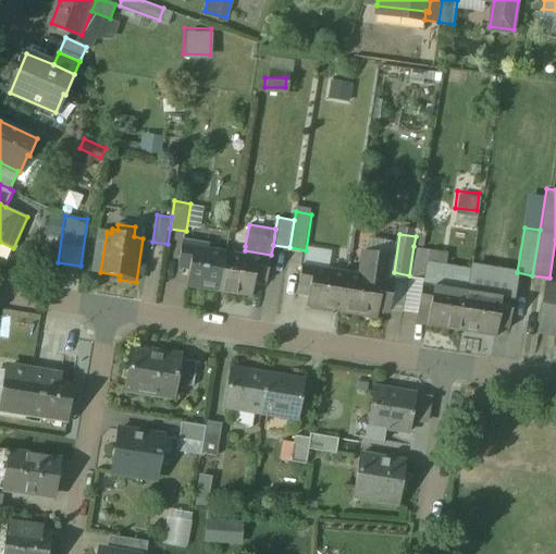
[(209,245),(183,241),(178,267),(190,269),(187,285),(220,291),(226,253),(209,249),(209,245)]
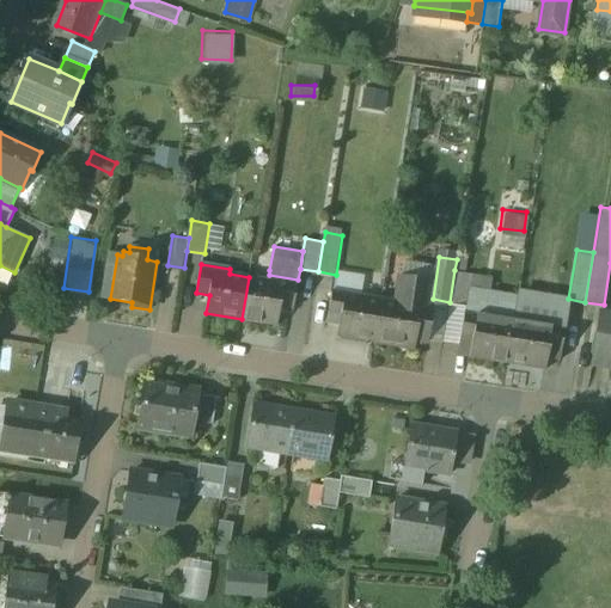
[(250,268),(231,264),(230,269),(230,274),(249,277),(250,268)]
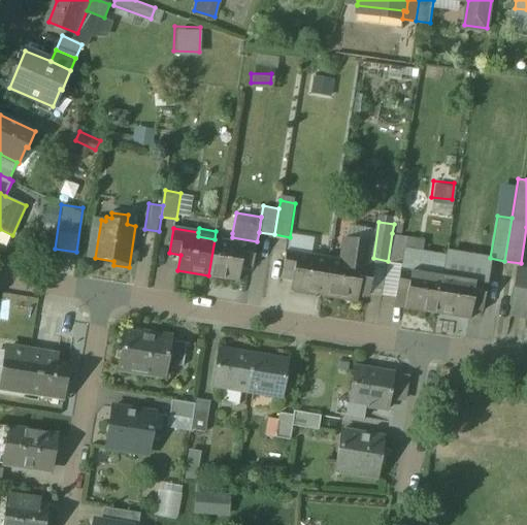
[(232,233),(216,231),(215,239),(231,241),(232,237),(232,233)]
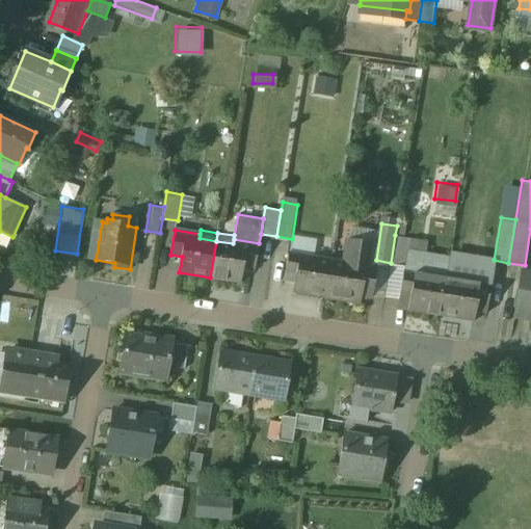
[(427,240),(395,235),(391,263),(391,264),(404,266),(407,248),(425,250),(427,240)]
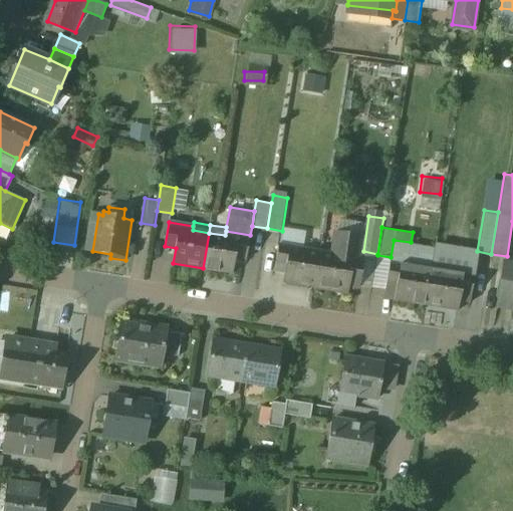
[(226,231),(225,235),(209,233),(203,268),(233,273),(235,258),(246,259),(250,235),(226,231)]
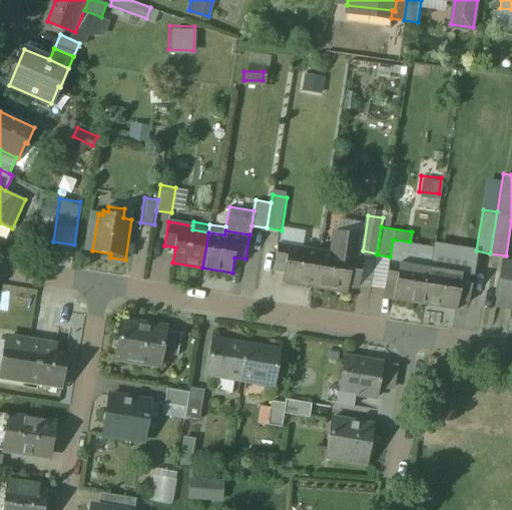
[(361,235),(335,231),(332,251),(320,249),(320,250),(315,286),(315,287),(346,292),(347,285),(358,287),(362,257),(357,256),(361,235)]
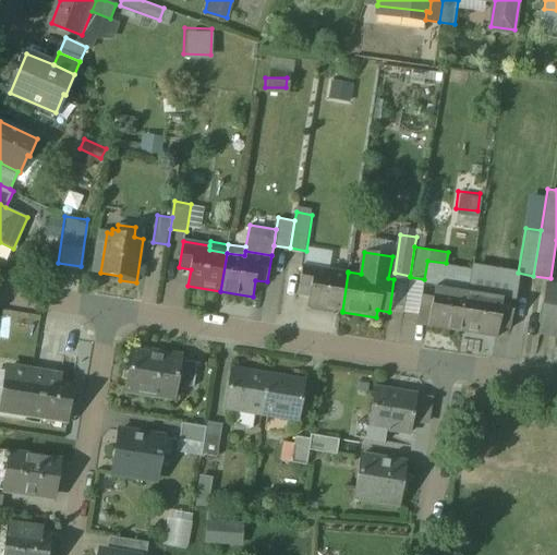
[(446,263),(427,261),(424,279),(423,285),(468,292),(471,267),(446,263)]
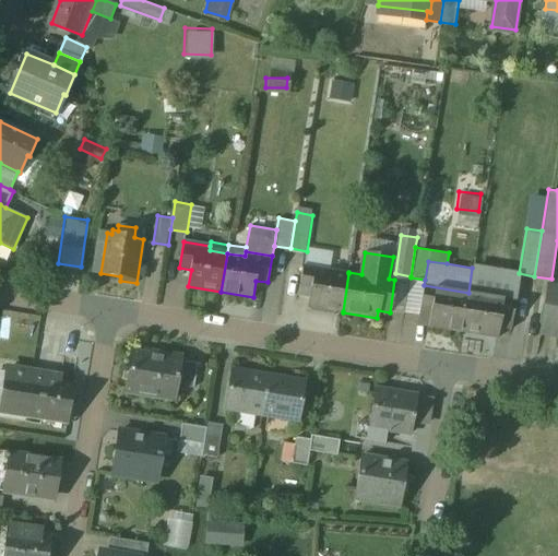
[(348,273),(304,265),(299,290),(310,292),(308,306),(343,311),(348,273)]
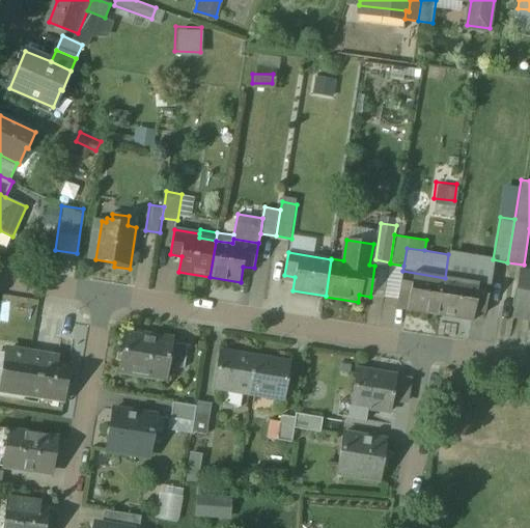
[(529,270),(520,269),(513,308),(529,310),(529,270)]
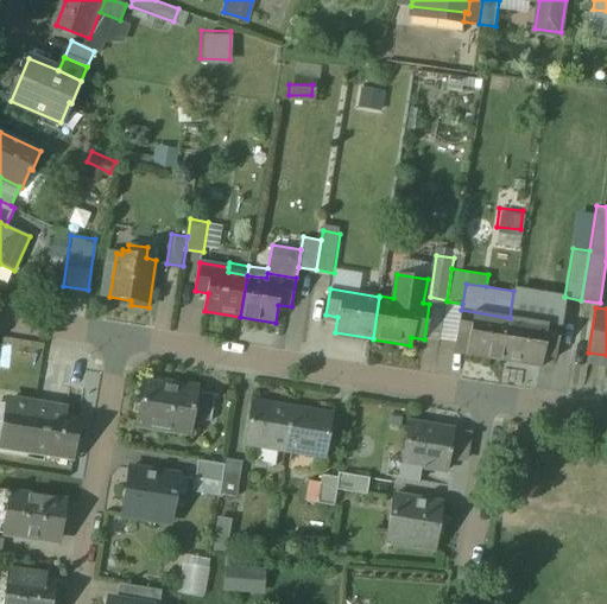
[(510,318),(461,310),(457,336),(469,338),(467,355),(505,361),(512,318),(510,318)]
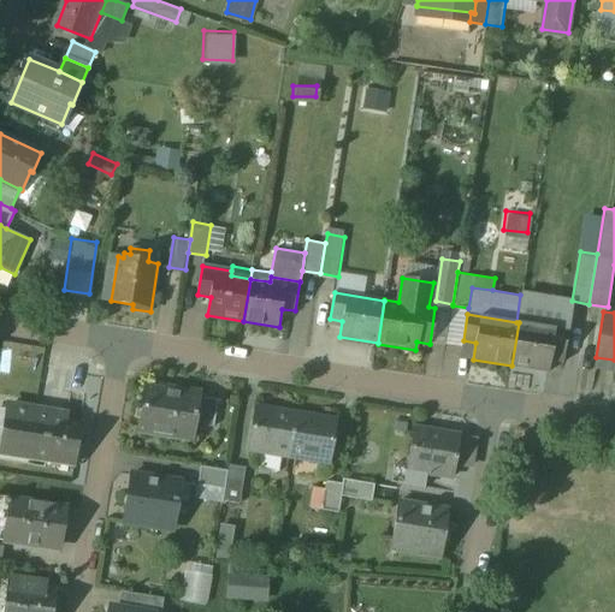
[(567,331),(519,322),(512,366),(548,372),(551,355),(563,356),(567,331)]
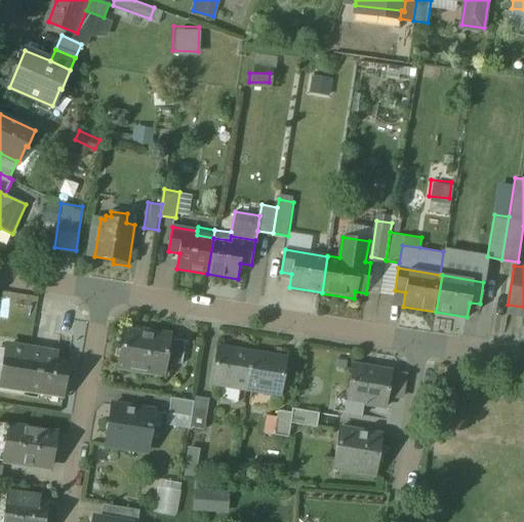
[(154,333),(126,329),(120,366),(165,373),(172,334),(154,331),(154,333)]
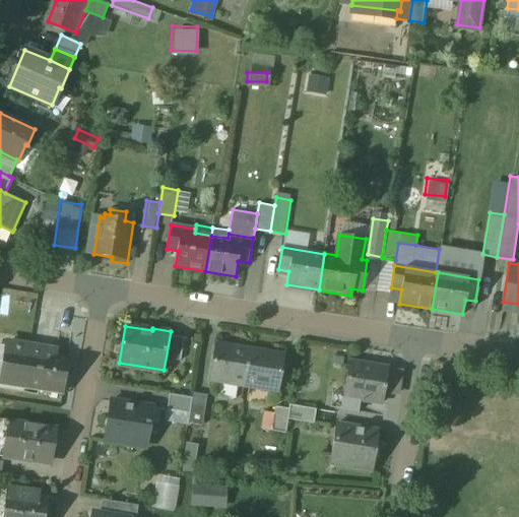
[(251,347),(218,341),(212,378),(245,383),(251,347)]
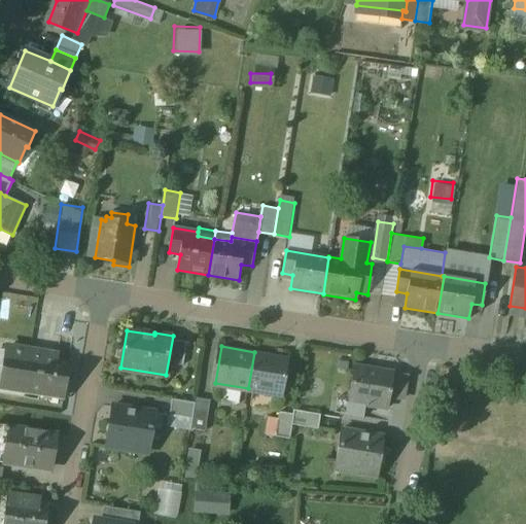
[(59,354),(9,347),(3,388),(64,397),(70,362),(58,360),(59,354)]
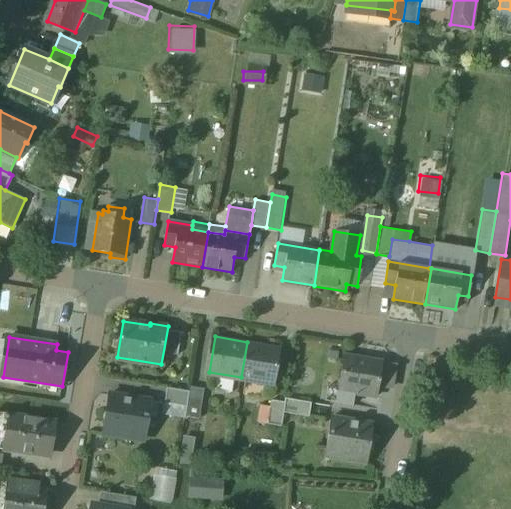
[(282,347),(247,342),(241,377),(276,383),(282,347)]
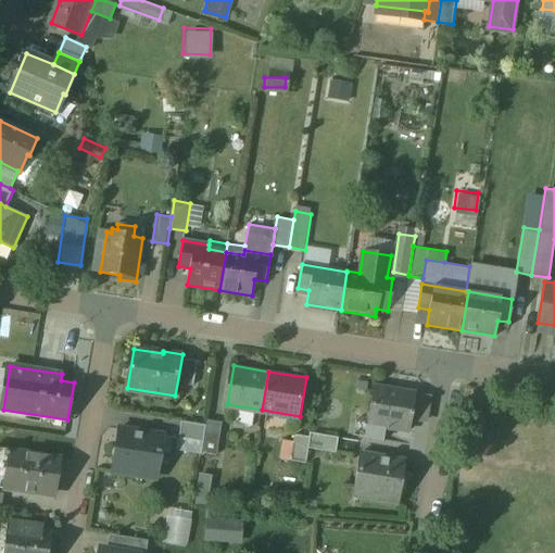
[(418,391),(377,385),(371,422),(408,427),(412,412),(415,412),(418,391)]
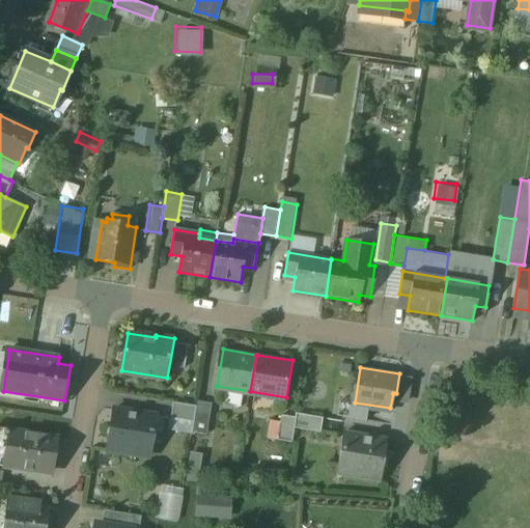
[(197,405),(174,400),(171,415),(195,419),(197,405)]
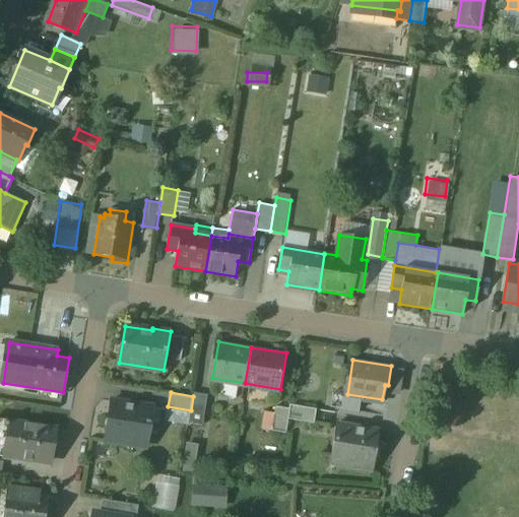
[(208,394),(194,392),(191,410),(189,422),(203,424),(208,394)]
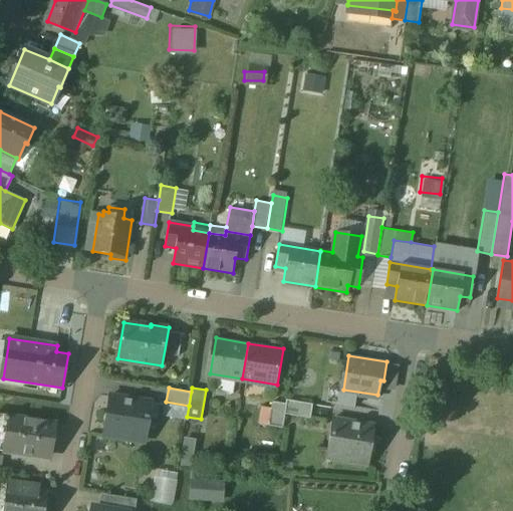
[(154,402),(110,395),(104,435),(147,442),(154,402)]
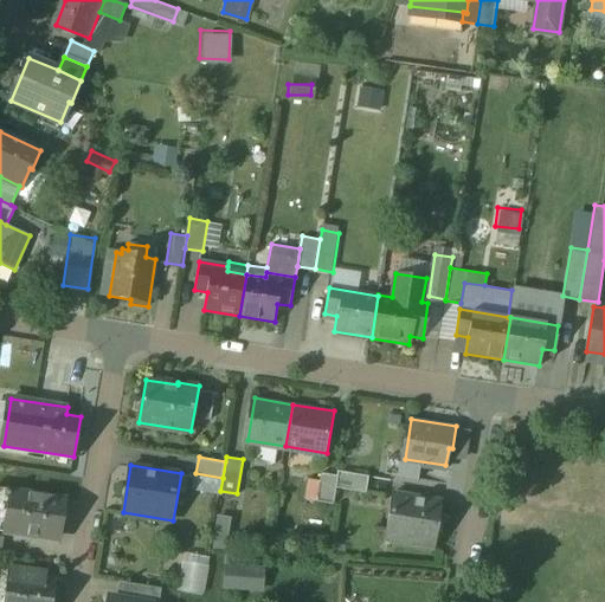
[(367,476),(339,471),(338,476),(336,486),(365,491),(367,476)]
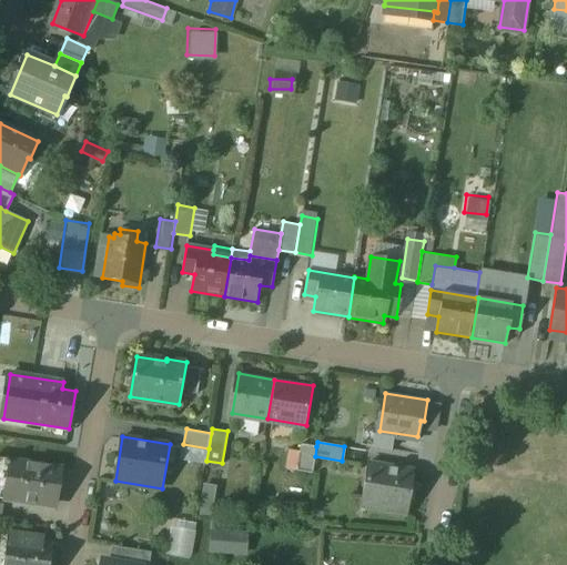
[(316,446),(301,444),(296,470),(313,472),(315,456),(316,446)]
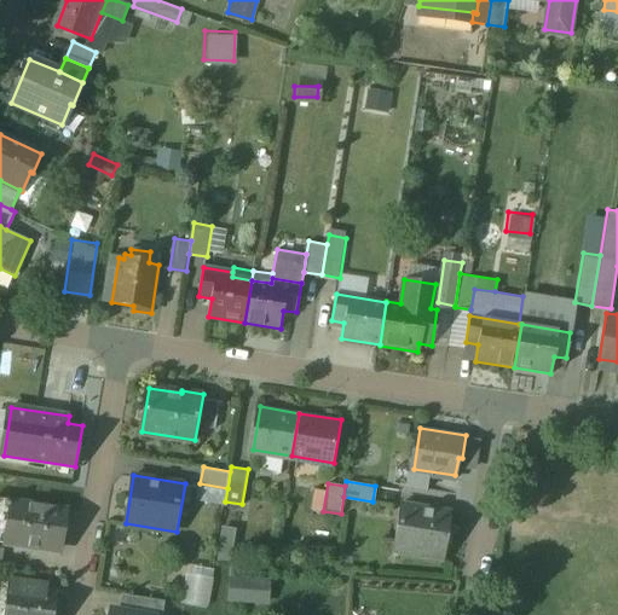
[(67,509),(0,498),(0,539),(4,540),(4,544),(55,551),(58,532),(63,532),(67,509)]
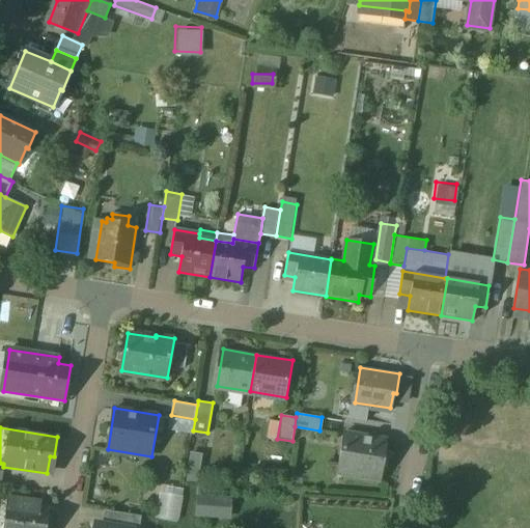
[(387,438),(345,431),(339,472),(381,478),(387,438)]
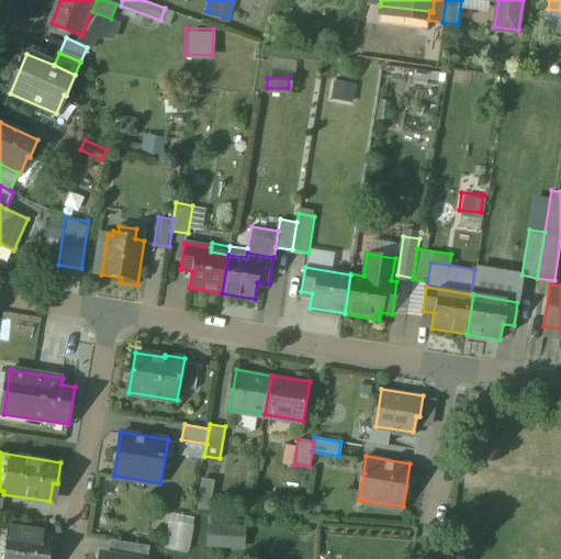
[(213,481),(203,479),(200,499),(200,506),(222,509),(222,500),(210,498),(213,481)]
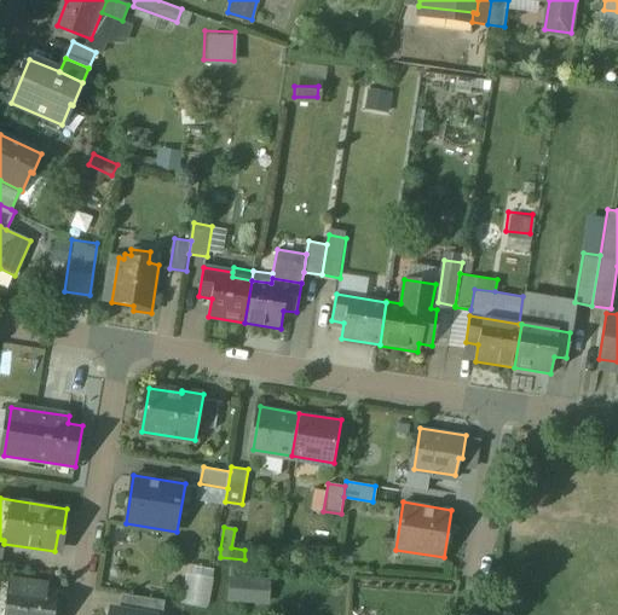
[(213,576),(188,573),(184,604),(209,608),(213,576)]
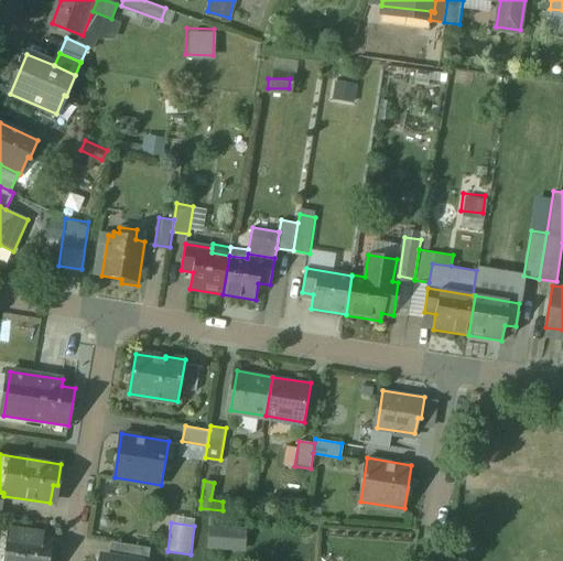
[(248,529),(210,527),(209,545),(246,547),(248,529)]
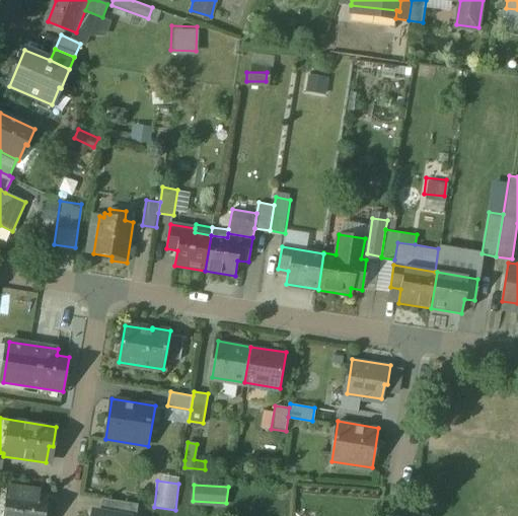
[(34,490),(7,487),(3,515),(43,515),(45,497),(33,496),(34,490)]
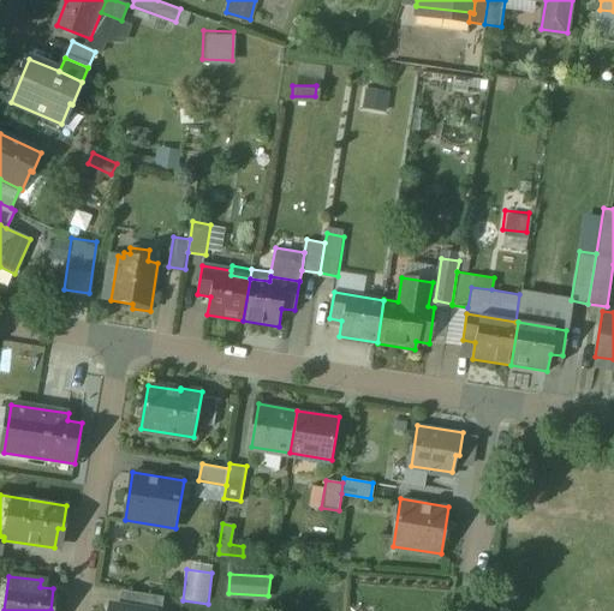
[(150,594),(121,589),(119,605),(148,610),(150,594)]
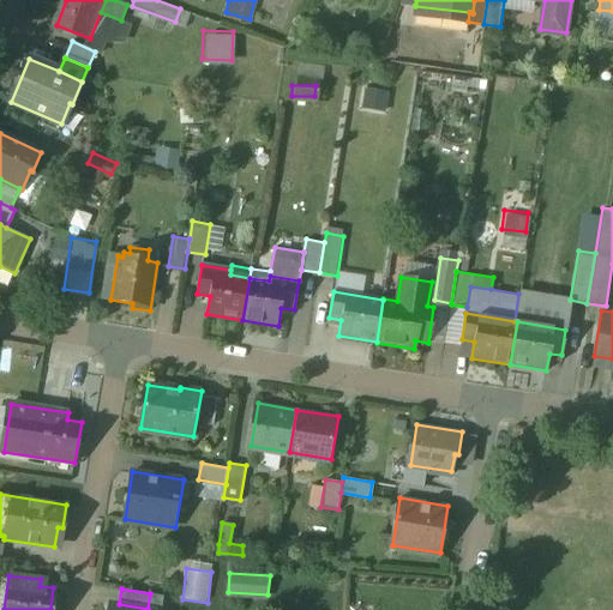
[(160,609),(163,596),(150,593),(148,609),(152,609),(160,609)]
